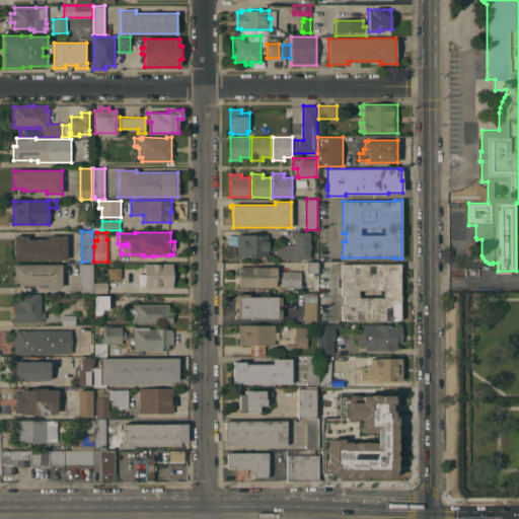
[(294,245),(294,239),(293,239),(293,232),(294,232),(309,232),(309,243),(310,243),(310,248),(309,248),(309,258),(277,260),(277,245),(294,245)]
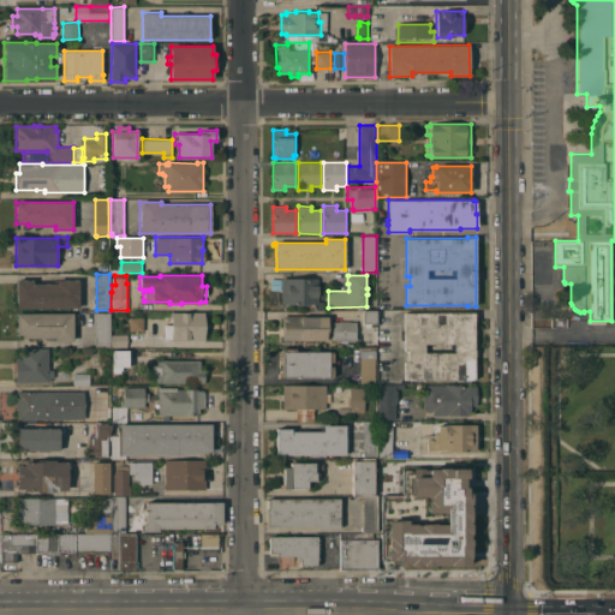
[(318,278),(318,302),(326,302),(326,310),(317,310),(317,304),(308,304),(308,305),(296,305),(296,304),(281,304),(281,278),(318,278)]
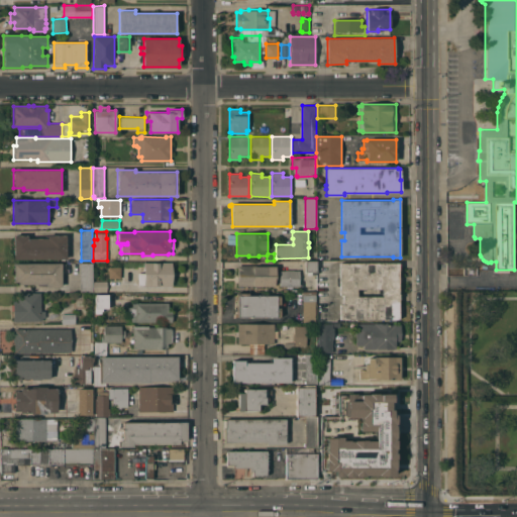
[(14,235),(27,235),(27,237),(47,238),(47,235),(67,235),(67,259),(14,259),(14,235)]
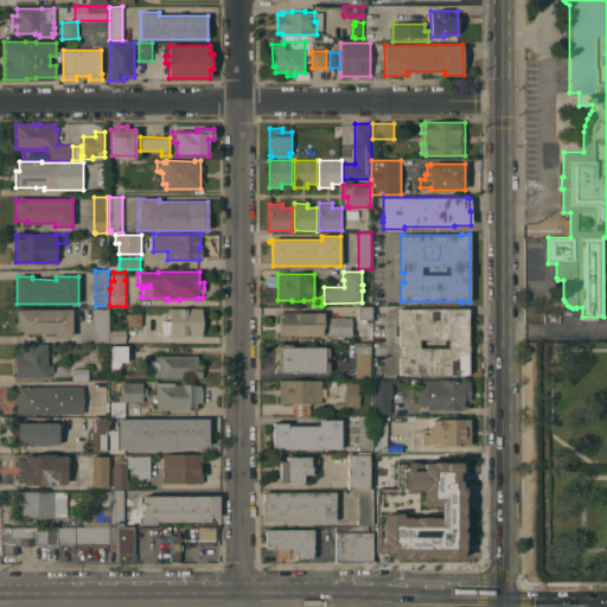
[(358,319),(358,307),(359,307),(359,306),(371,306),(371,319),(358,319)]
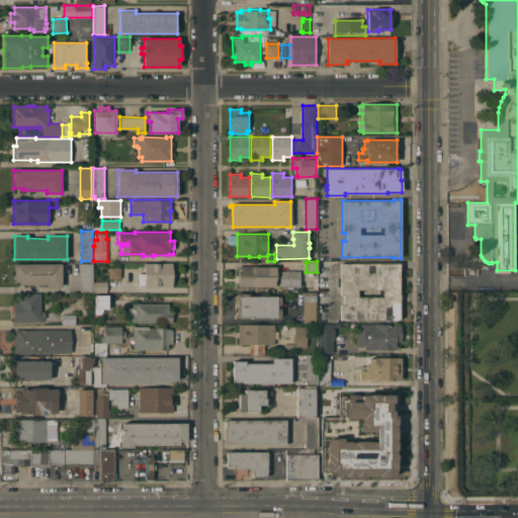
[(62,263),(62,264),(66,264),(66,272),(62,272),(62,287),(47,286),(47,284),(18,284),(18,282),(13,282),(14,263),(62,263)]
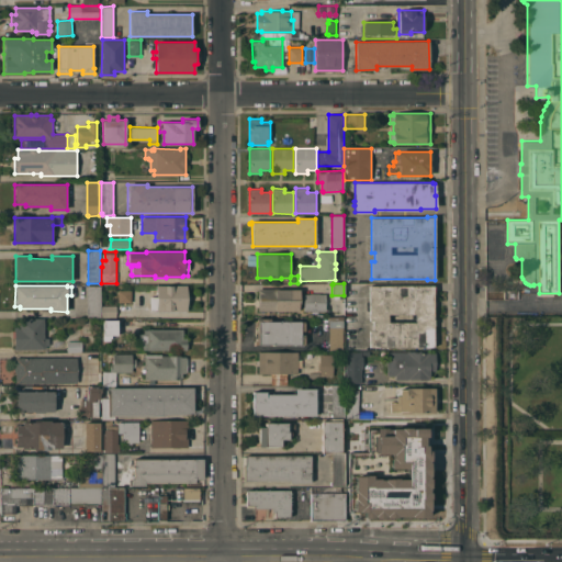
[(101,317),(87,317),(87,285),(100,285),(101,317)]
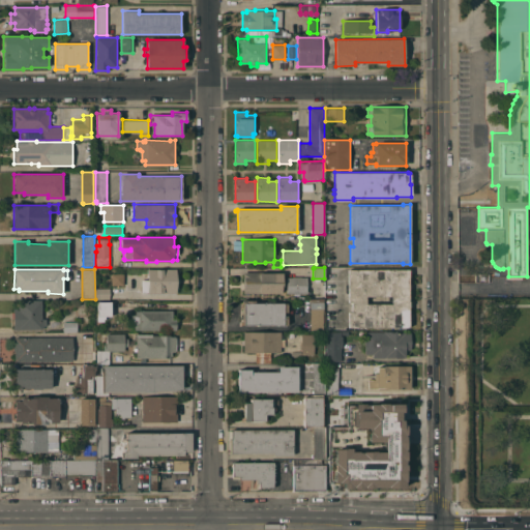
[(148,291),(142,291),(142,280),(148,280),(148,277),(147,277),(147,274),(148,274),(148,269),(176,269),(176,293),(148,293),(148,291)]
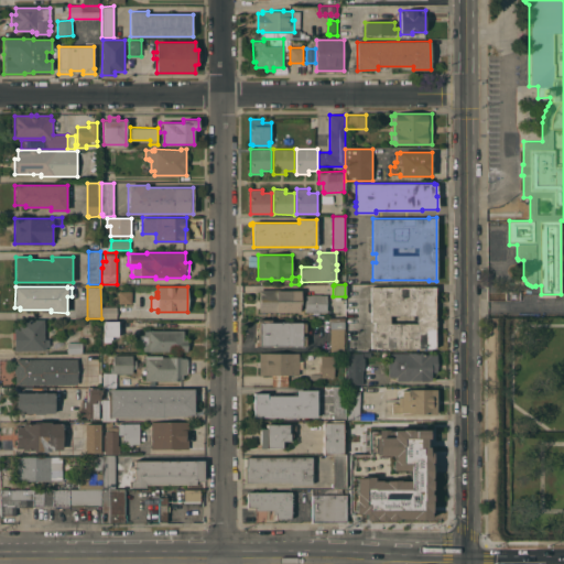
[(370,332),(373,332),(373,321),(370,321),(370,286),(435,286),(435,301),(436,301),(436,306),(435,306),(435,320),(435,326),(435,348),(370,348),(370,332)]
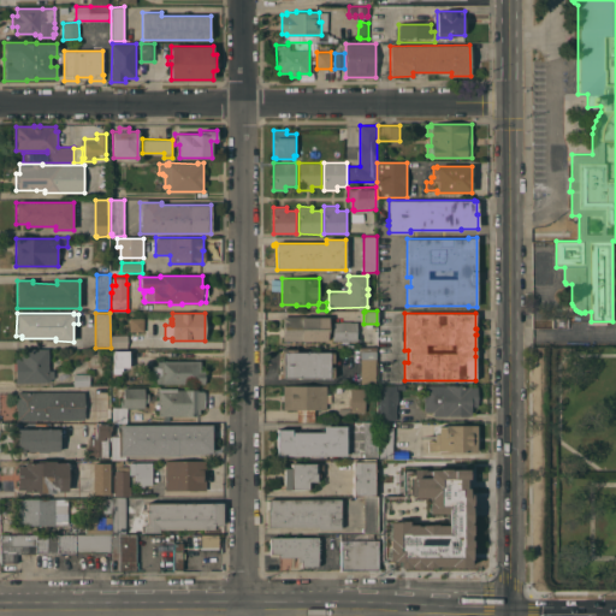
[(327,317),(327,341),(283,341),(283,317),(327,317)]
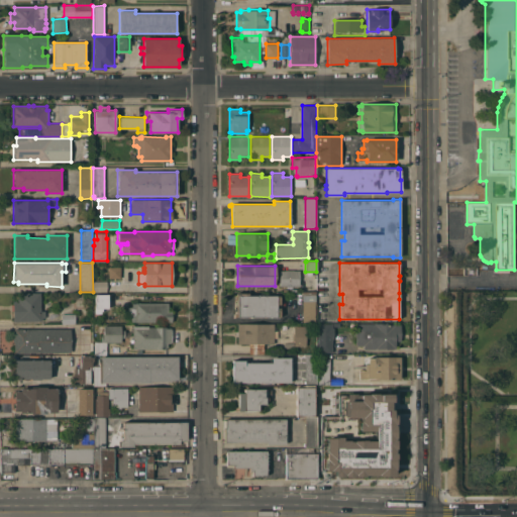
[(119,278),(119,267),(108,268),(108,278),(119,278)]
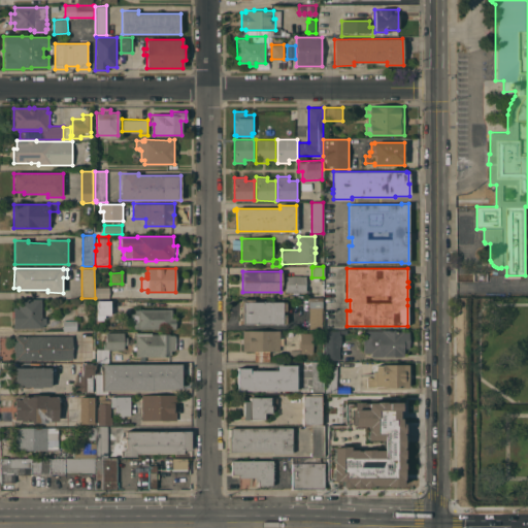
[(299,292),(298,293),(293,293),(293,292),(285,292),(286,275),(291,276),(291,275),(300,275),(300,276),(306,276),(306,292),(299,292)]
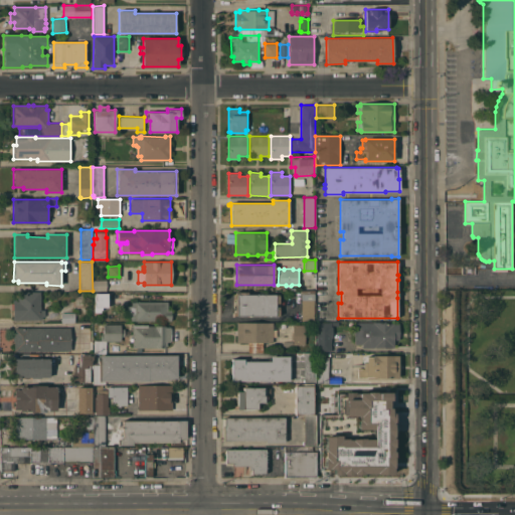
[(107,290),(93,290),(93,280),(107,280),(107,290)]
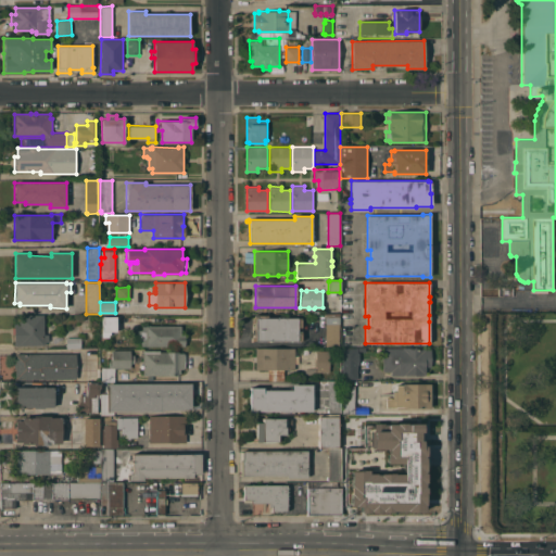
[(253,314),(256,314),(256,315),(267,315),(267,316),(302,315),(303,340),(253,341),(253,314)]
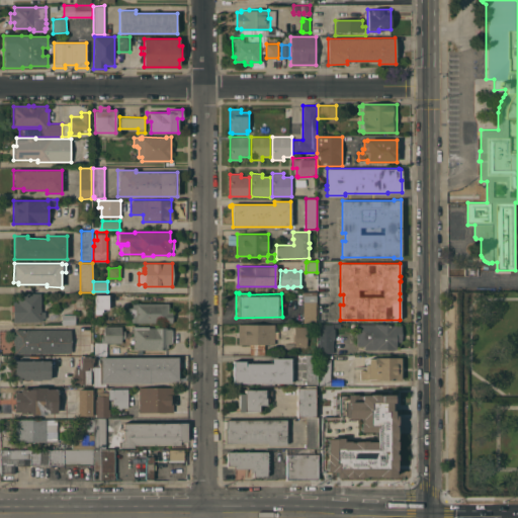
[(316,292),(316,301),(316,322),(304,322),(304,292),(316,292)]
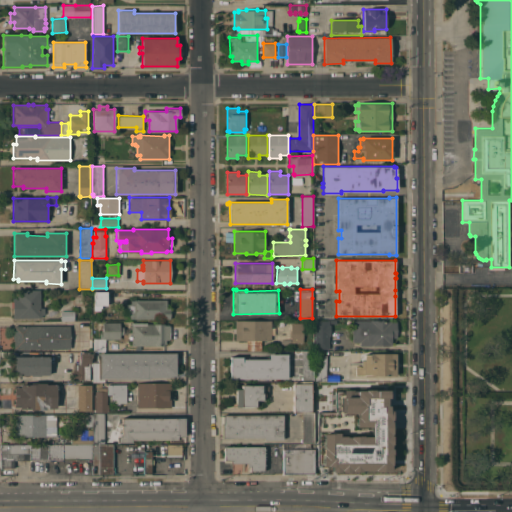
[(13,297),(18,297),(18,290),(40,290),(40,308),(45,308),(45,314),(42,314),(42,316),(40,316),(40,318),(13,318),(13,297)]
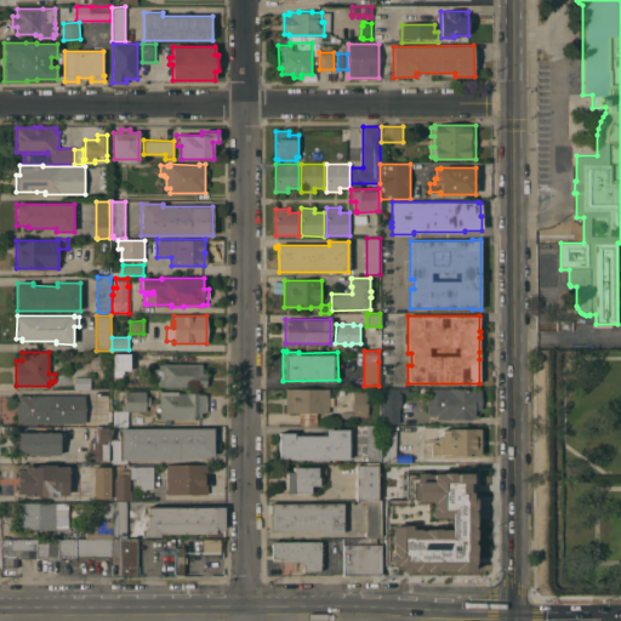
[(130,353),(130,370),(123,370),(123,374),(121,374),(121,376),(114,376),(114,370),(115,370),(115,353),(130,353)]
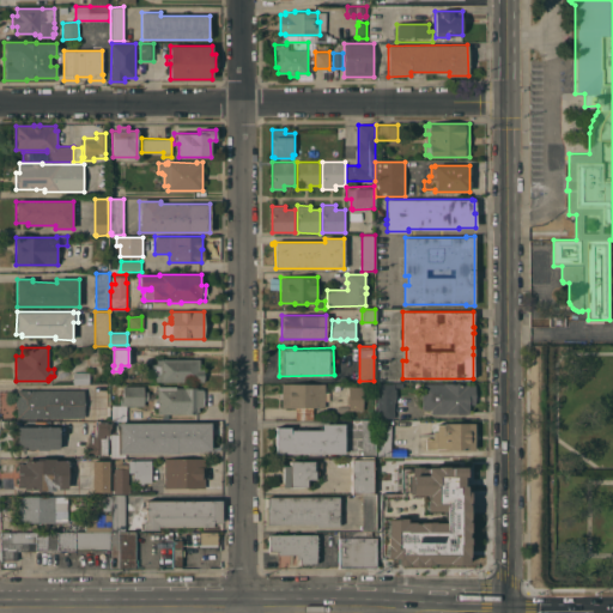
[(199,358),(199,369),(204,369),(204,382),(198,382),(198,381),(183,382),(176,382),(176,381),(161,382),(161,381),(156,381),(156,375),(152,375),(152,364),(157,364),(157,359),(161,359),(199,358)]
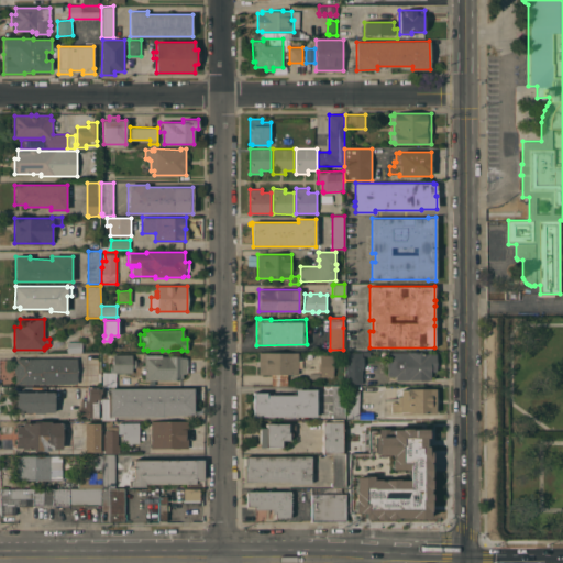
[(67,341),(83,342),(83,352),(67,352),(67,341)]
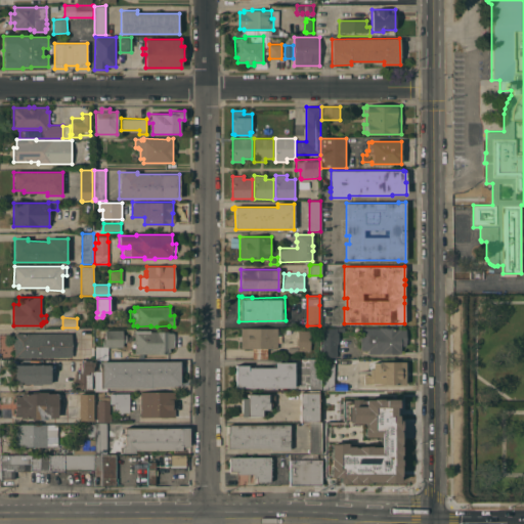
[(322,326),(344,326),(344,331),(339,331),(339,330),(337,330),(337,332),(338,332),(338,343),(337,343),(337,357),(322,357),(322,326)]
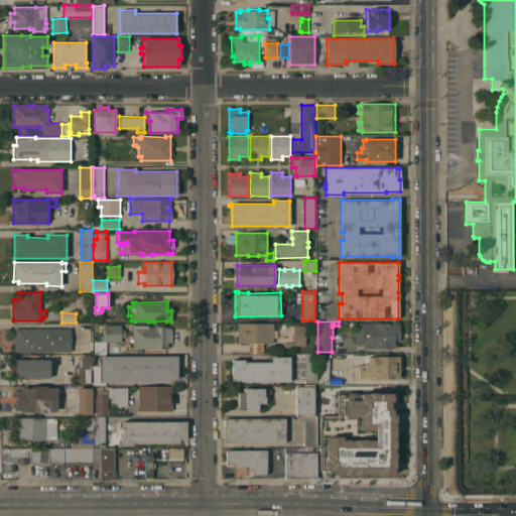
[(355,323),(374,323),(374,321),(386,321),(386,324),(400,323),(400,341),(395,341),(395,348),(363,349),(363,345),(355,345),(355,323)]
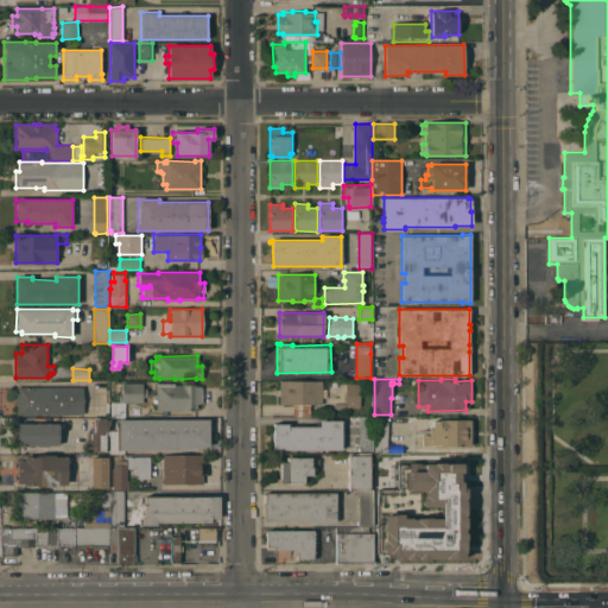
[(322,380),(322,384),(325,384),(325,388),(327,388),(327,398),(322,398),(322,404),(310,404),(310,416),(293,416),(293,404),(279,404),(279,380),(322,380)]
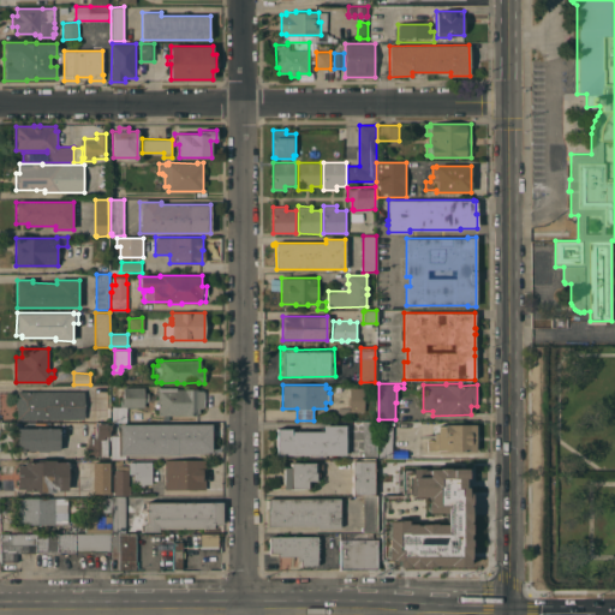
[(112,406),(120,406),(120,399),(124,399),(124,387),(144,387),(144,393),(149,393),(149,401),(144,401),(144,407),(127,407),(127,422),(112,422),(112,406)]
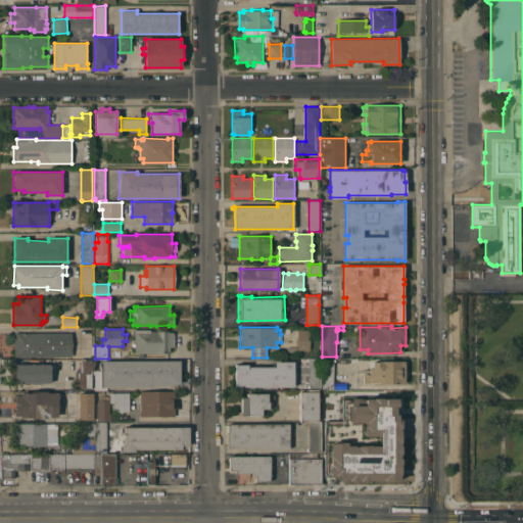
[(135,352),(135,331),(135,329),(150,329),(150,331),(169,331),(169,332),(173,332),(173,333),(175,333),(174,345),(173,345),(173,346),(170,346),(170,350),(169,350),(169,352),(135,352)]
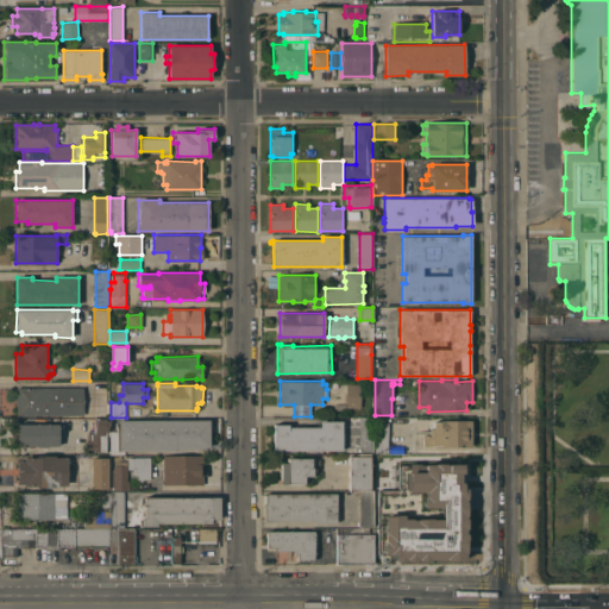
[(346,407),(346,384),(360,384),(360,407),(346,407)]
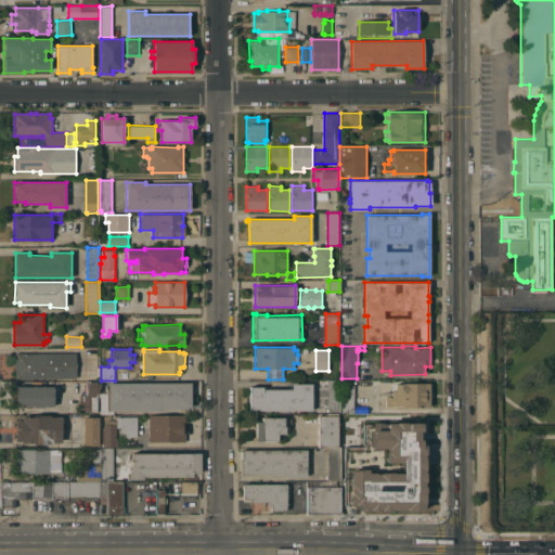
[(15,368),(14,368),(14,352),(76,352),(76,377),(35,378),(35,381),(16,381),(16,378),(15,378),(15,368)]
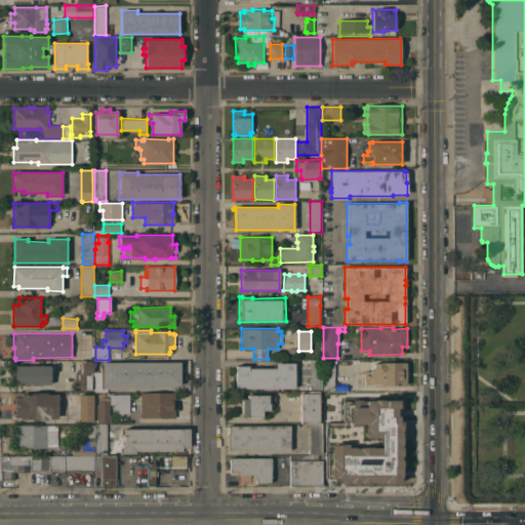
[(322,360),(335,359),(335,364),(334,364),(335,390),(322,390),(322,360)]
